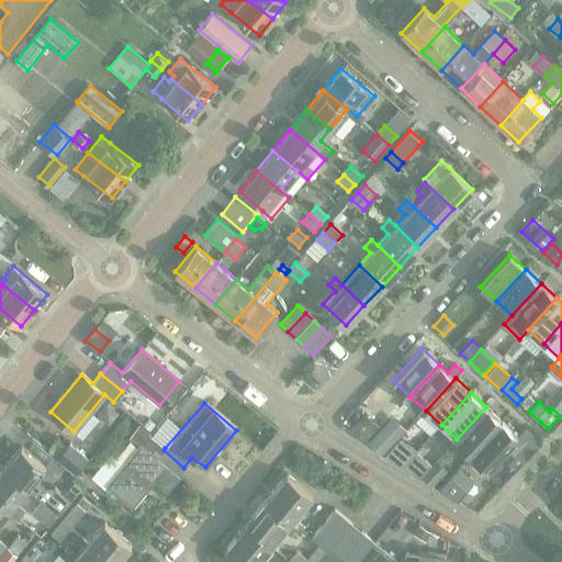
[(486,406),(457,439),(472,452),(502,420),(486,406)]
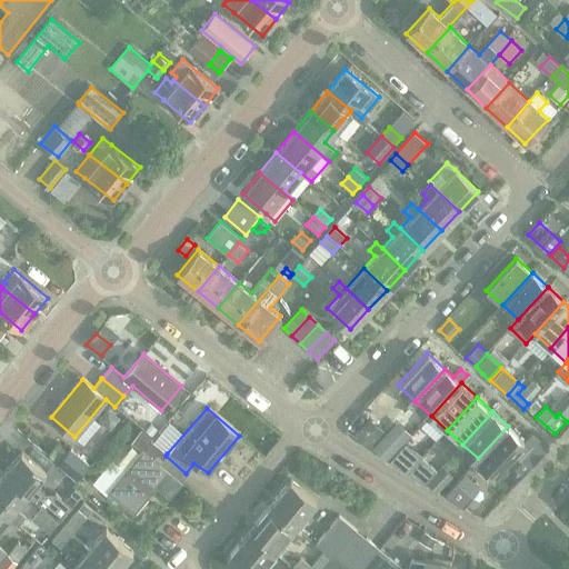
[(370,418),(355,436),(368,448),(383,430),(370,418)]
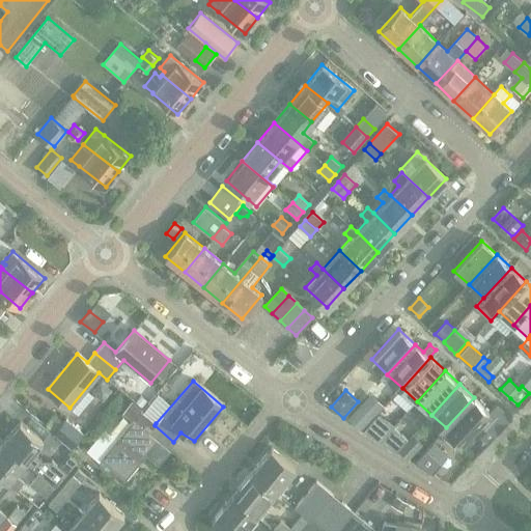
[(474,397),(446,427),(441,434),(455,448),(490,411),(474,397)]
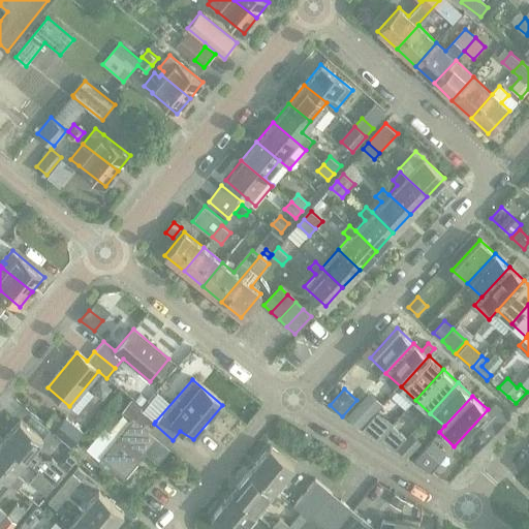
[(128,417),(98,453),(124,474),(145,449),(156,460),(164,449),(173,440),(154,424),(155,422),(142,410),(144,407),(133,399),(122,412),(128,417)]
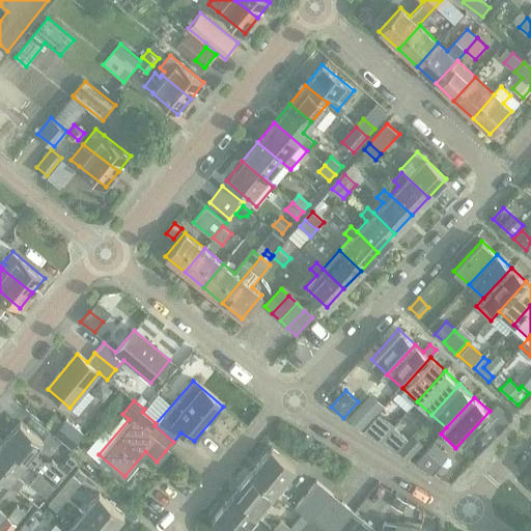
[(363,401),(347,418),(360,429),(375,414),(363,401)]
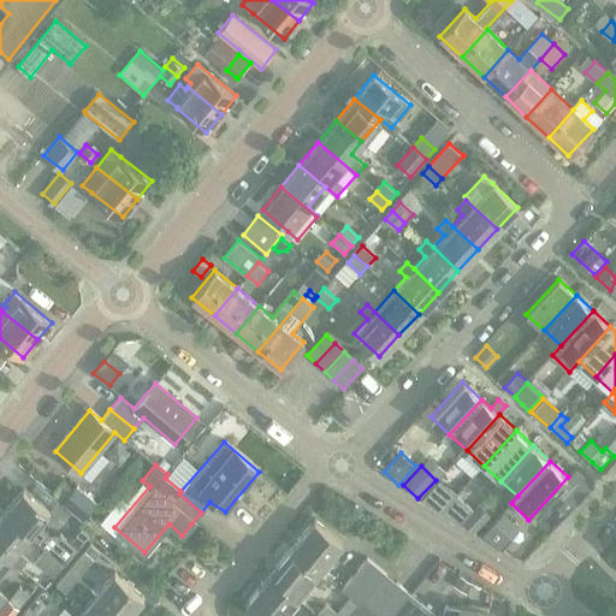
[(433,483),(420,501),(440,513),(455,497),(433,483)]
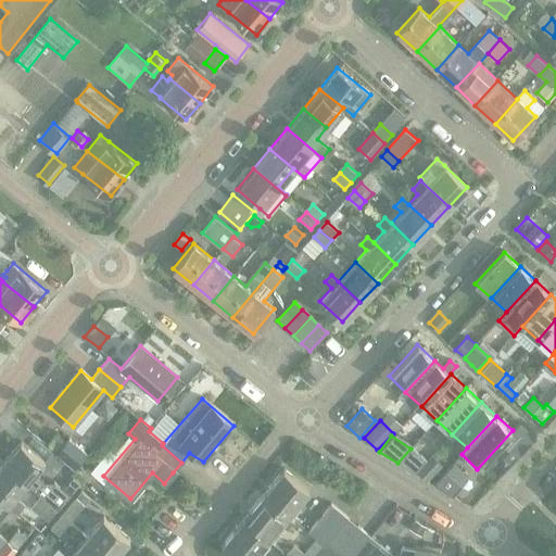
[(70,438),(57,454),(74,469),(87,453),(70,438)]
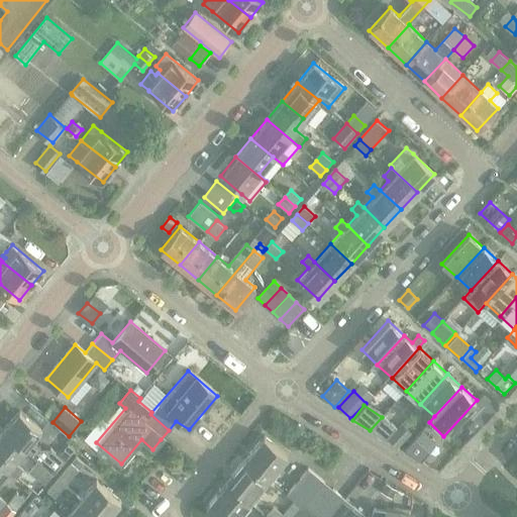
[(3,430),(25,449),(45,467),(54,473),(65,459),(75,448),(70,443),(60,455),(50,447),(40,448),(31,440),(41,428),(20,410),(3,430)]
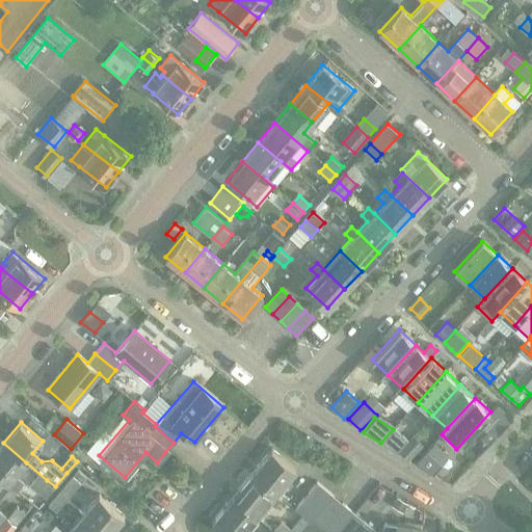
[(393,429),(380,443),(396,452),(408,439),(393,429)]
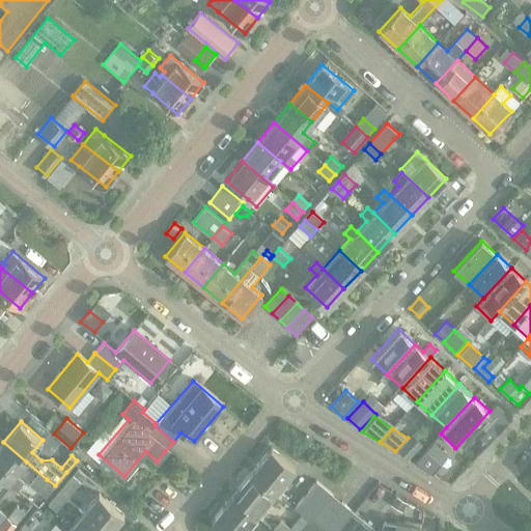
[(416,432),(401,448),(411,457),(425,442),(416,432)]
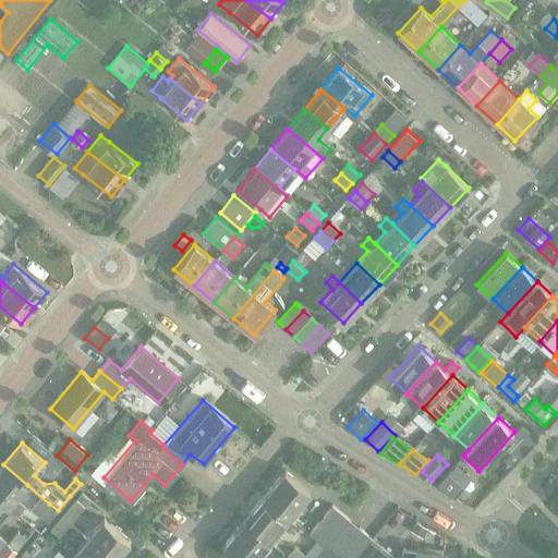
[(0,468),(0,498),(9,506),(17,513),(25,505),(16,497),(27,485),(3,464),(0,468)]
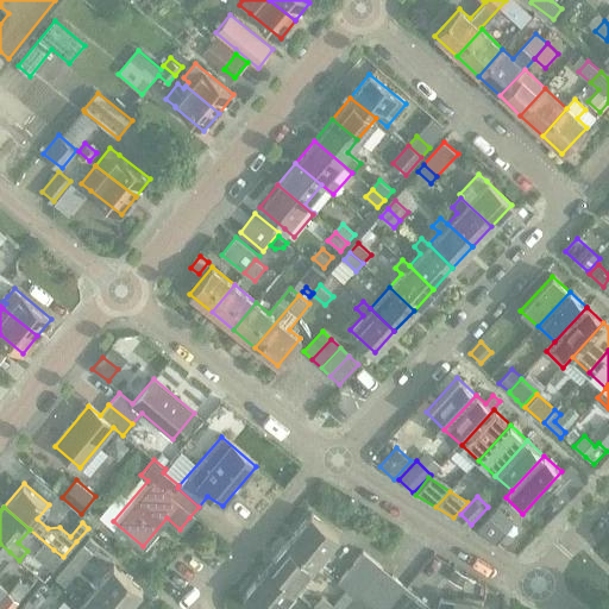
[(312,514),(288,541),(314,563),(338,535),(312,514)]
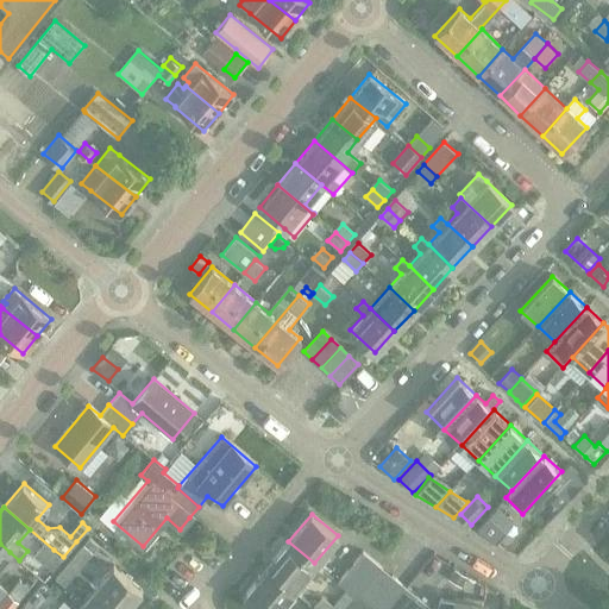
[(489,516),(476,531),(496,544),(507,532),(489,516)]
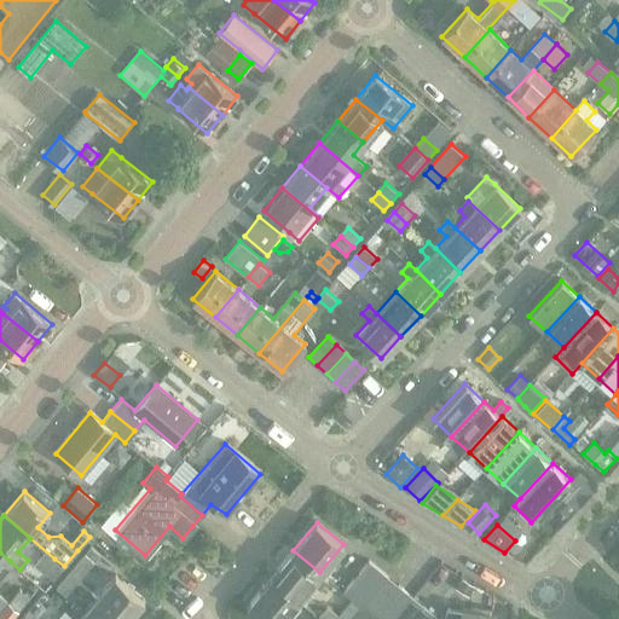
[(293,550),(270,577),(296,600),(319,572),(293,550)]
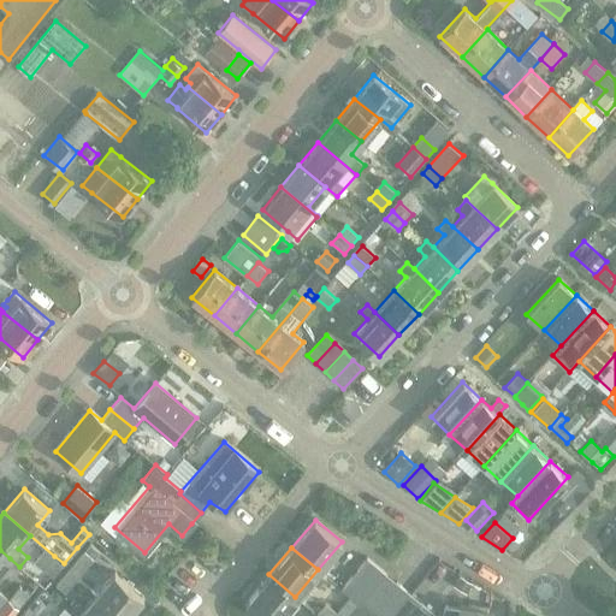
[(67,572),(77,580),(94,560),(84,551),(67,572)]
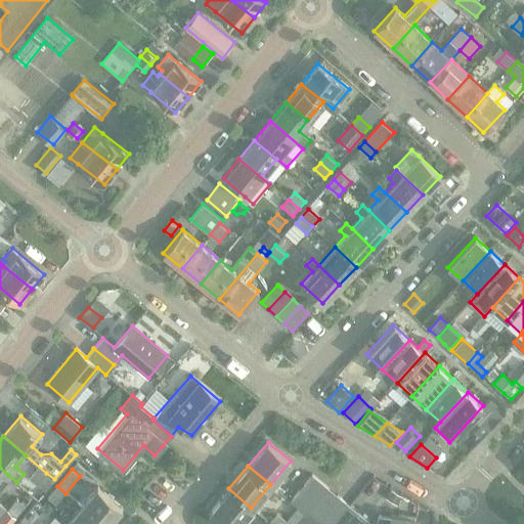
[(37,484),(45,490),(54,479),(46,473),(37,484)]
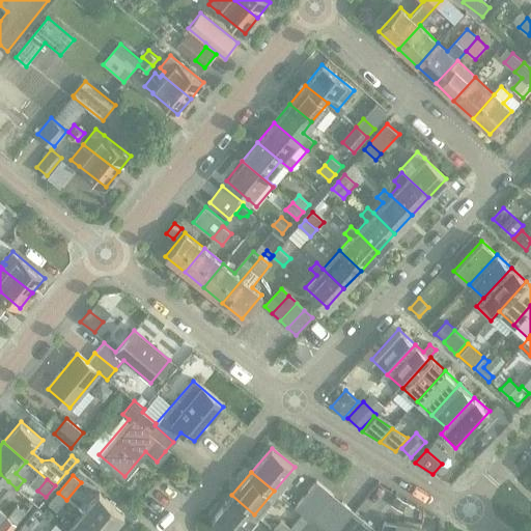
[(316,480),(295,506),(303,513),(310,520),(312,518),(332,494),(316,480)]
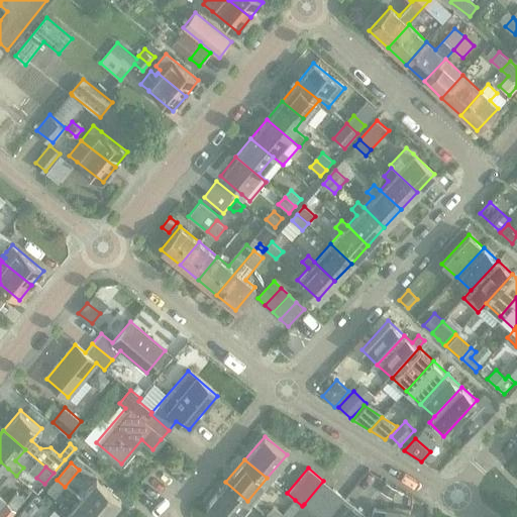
[(46,493),(55,499),(65,487),(57,480),(46,493)]
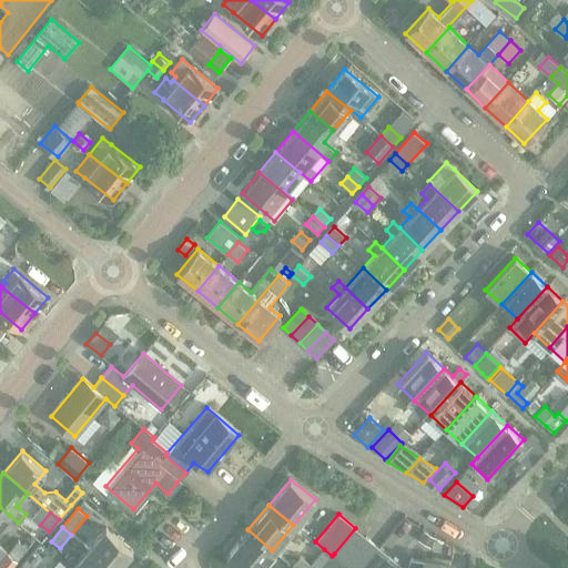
[(88,548),(111,567),(117,567),(132,550),(104,528),(88,548)]
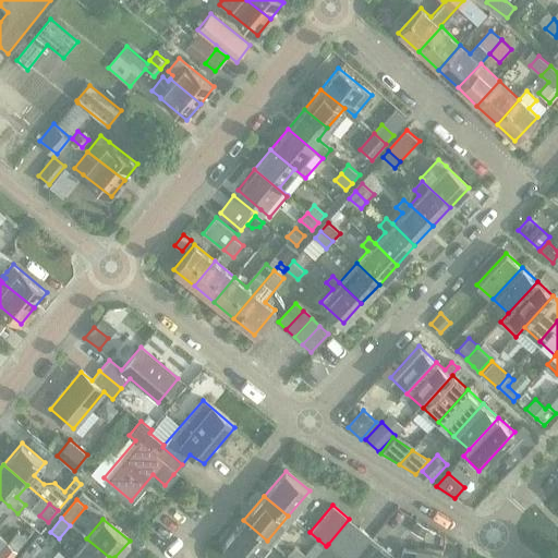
[(349,519),(328,544),(340,553),(361,529),(349,519)]
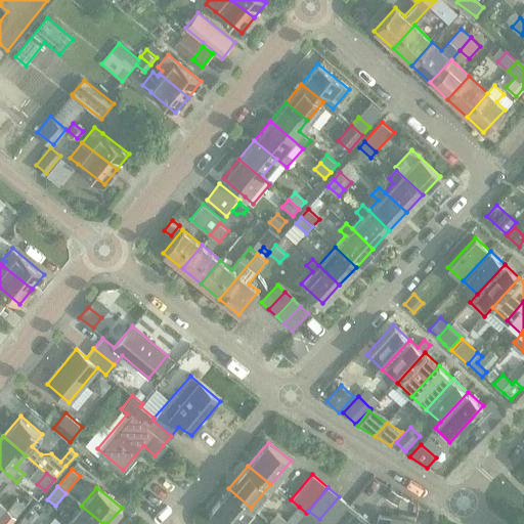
[(222,523),(236,523),(251,508),(228,488),(209,512),(222,523)]
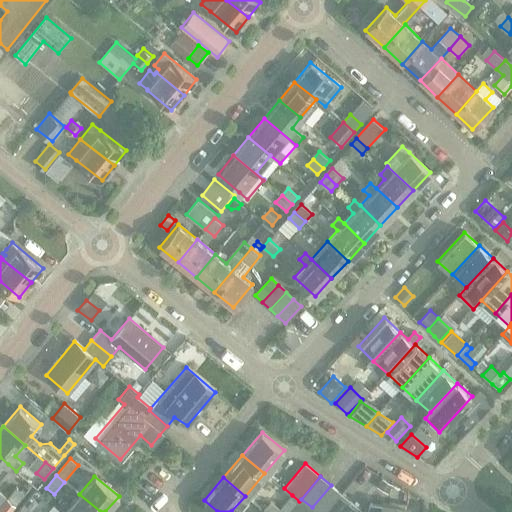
[(382,478),(378,486),(388,492),(392,485),(382,478)]
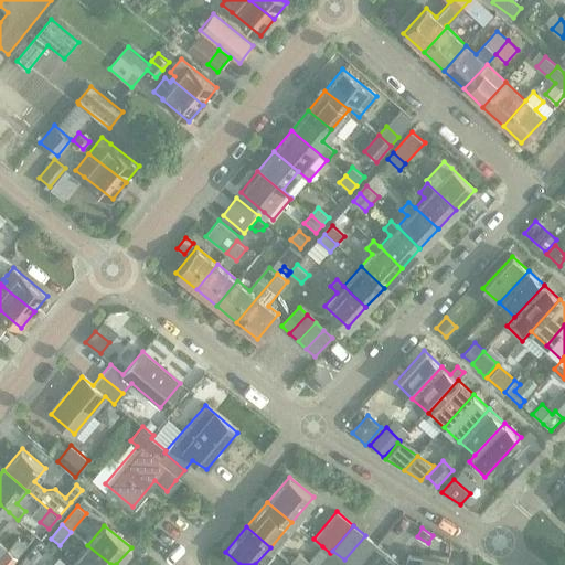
[(365,535),(344,560),(350,564),(358,564),(376,544),(365,535)]
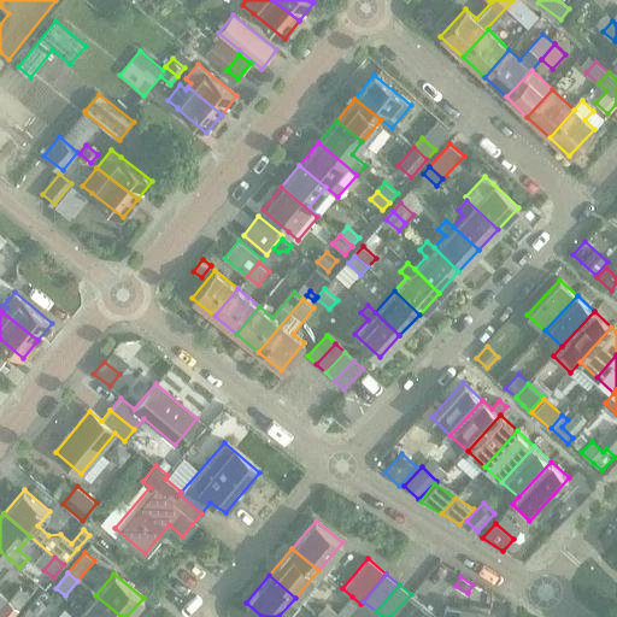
[(21,588),(11,600),(18,607),(29,594),(21,588)]
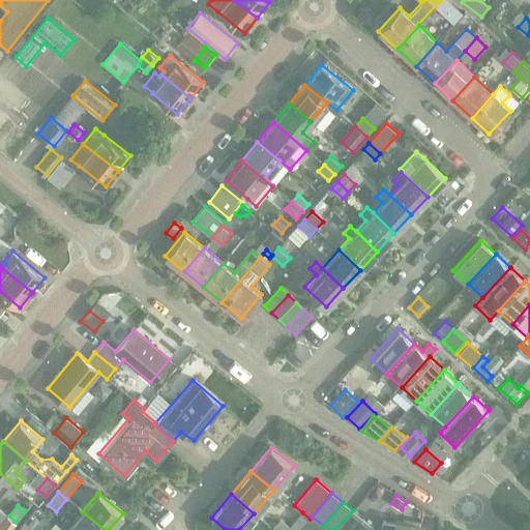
[(353,510),(335,529),(354,529),(363,520),(353,510)]
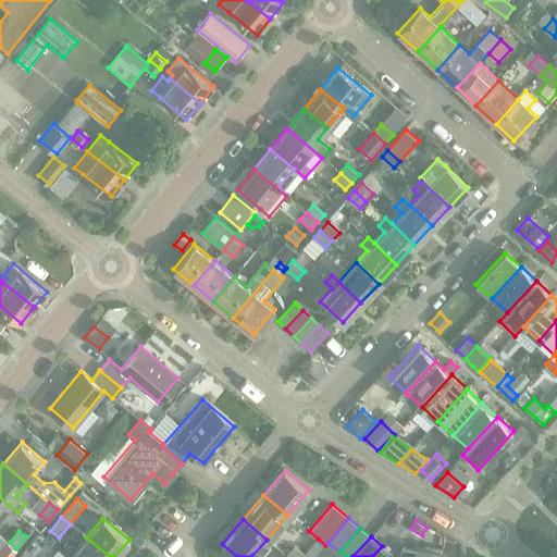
[(69,556),(109,556),(86,537),(69,556)]
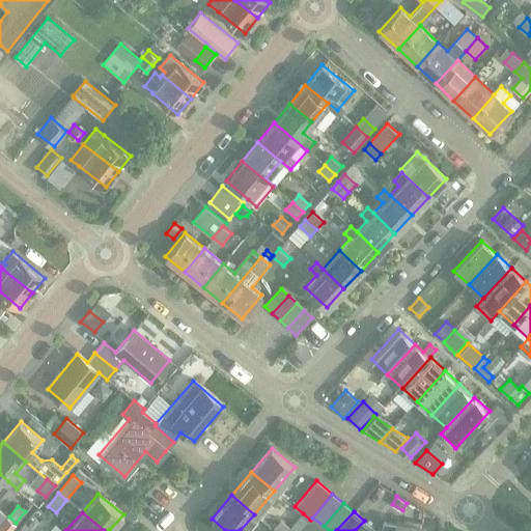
[(318,530),(324,526),(312,518),(310,520),(303,513),(290,527),(282,520),(275,528),(273,530),(274,530),(318,530)]
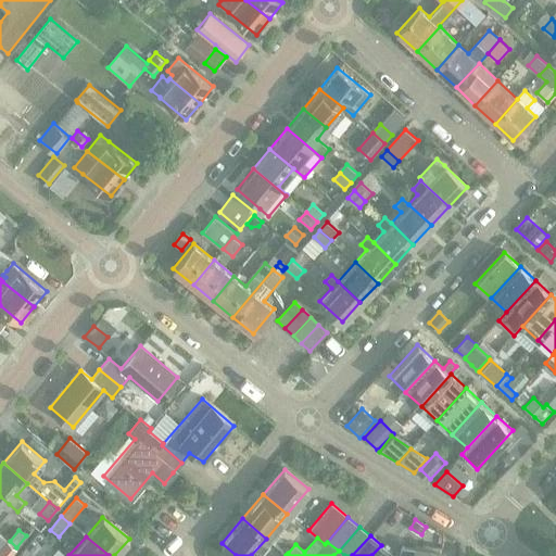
[(35,539),(24,553),(27,555),(34,555),(43,546),(35,539)]
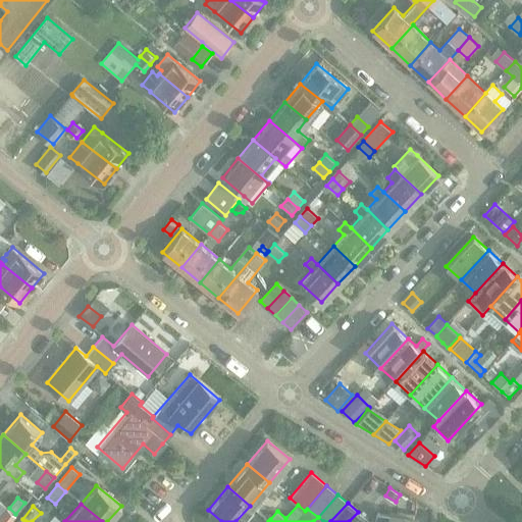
[(0,519),(3,521),(8,521),(15,514),(9,508),(0,519)]
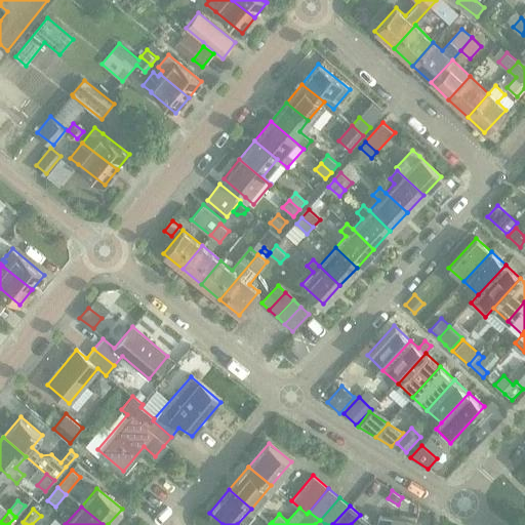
[(380,516),(379,524),(418,524),(419,522),(391,518),(380,516)]
